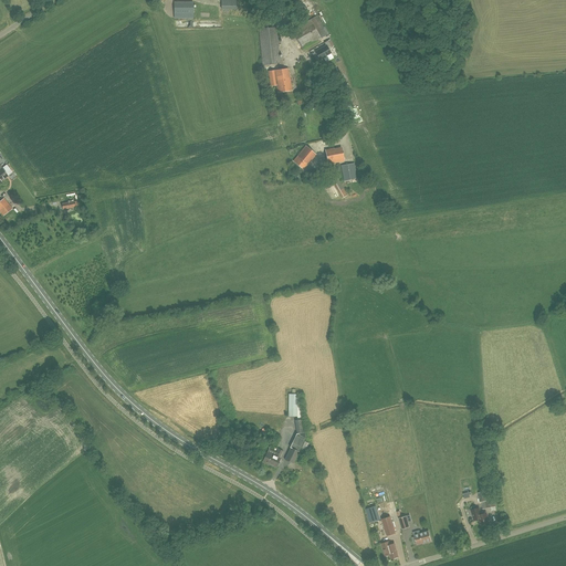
[(236,0),(221,0),(221,10),(236,10),(236,0)]
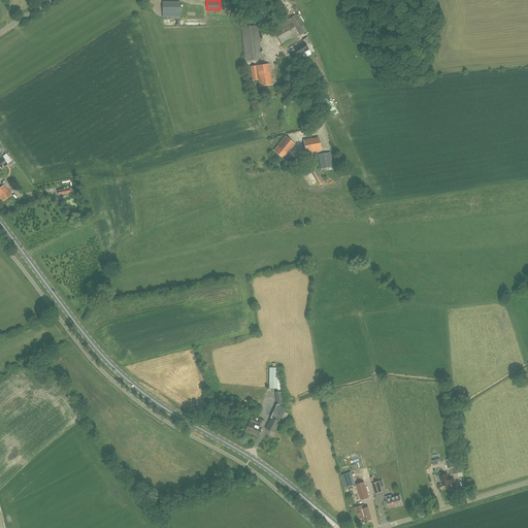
[(163,12),(180,12),(180,2),(163,2),(163,12)]
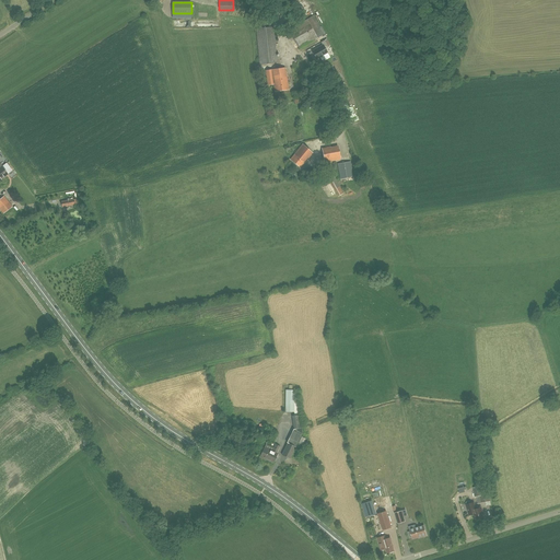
[(314,15),(307,20),(317,37),(325,34),(321,26),(314,15)]
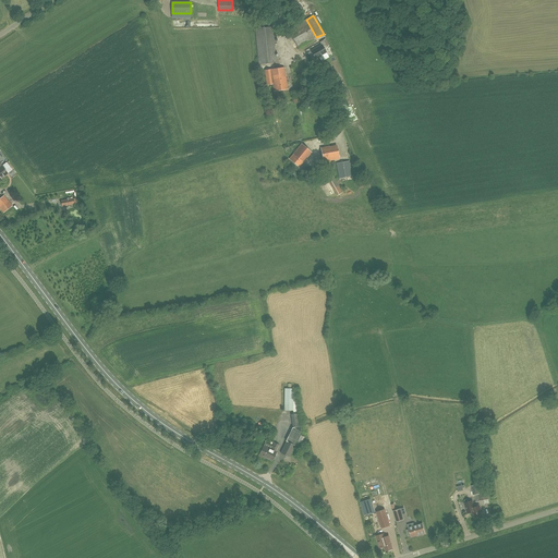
[(305,20),(287,31),(298,48),(316,37),(305,20)]
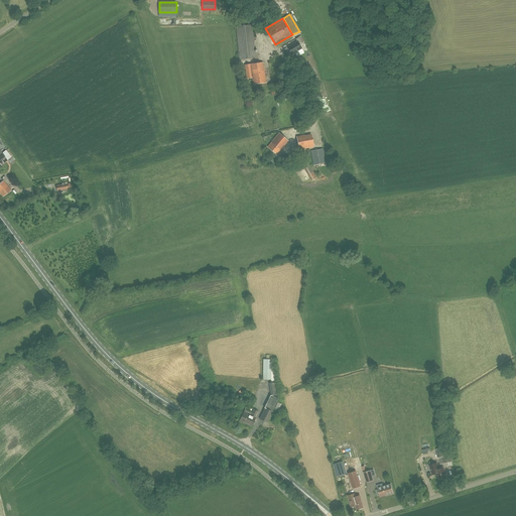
[(255,57),(252,25),(236,26),(239,59),(255,57)]
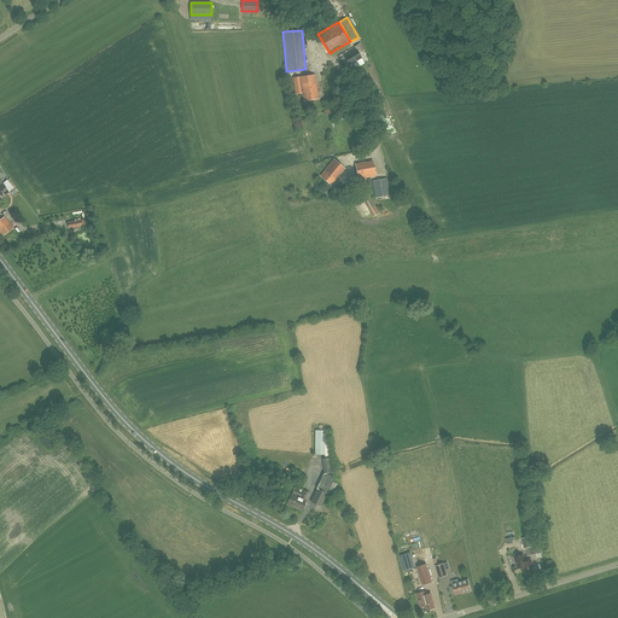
[(354,46),(356,50),(344,56),(344,57),(344,58),(347,62),(347,60),(349,64),(361,58),(359,53),(362,51),(357,44),(354,46)]
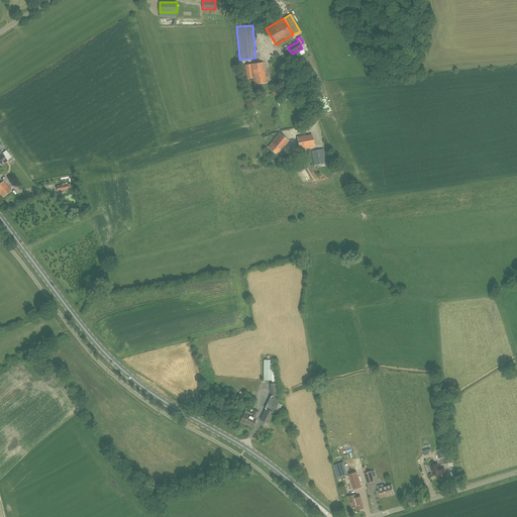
[(267,83),(264,63),(245,65),(247,79),(252,78),(253,85),(267,83)]
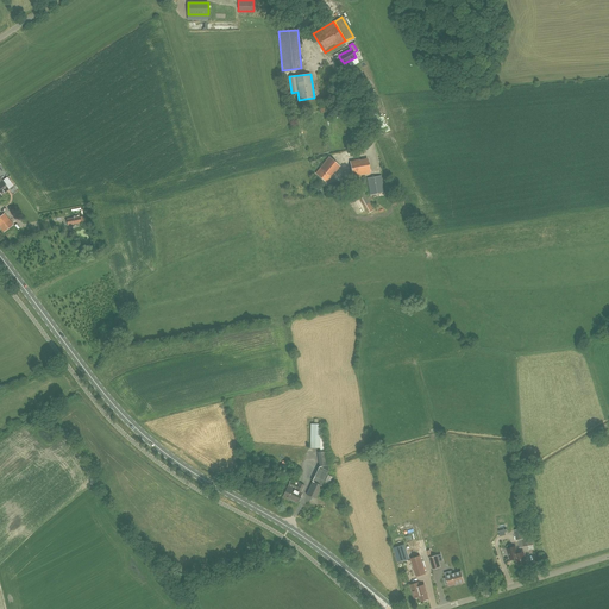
[(351,79),(356,85),(362,80),(357,75),(351,79)]
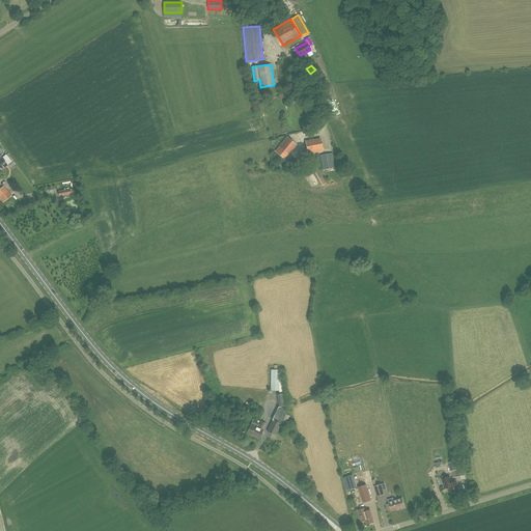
[(276,88),(280,99),(287,96),(283,85),(276,88)]
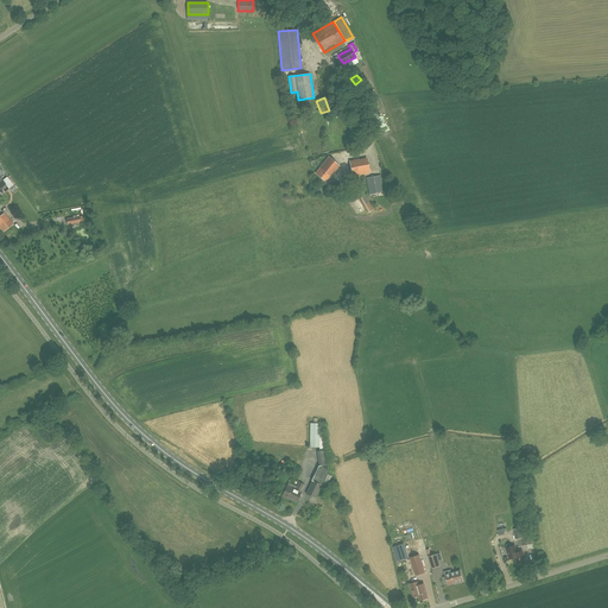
[(330,177),(340,166),(329,157),(320,168),(315,173),(325,182),(330,177)]
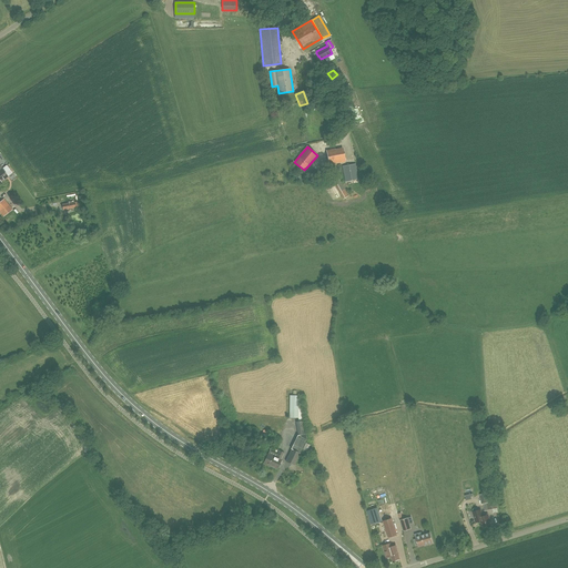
[(343,151),(327,153),(330,165),(345,162),(343,151)]
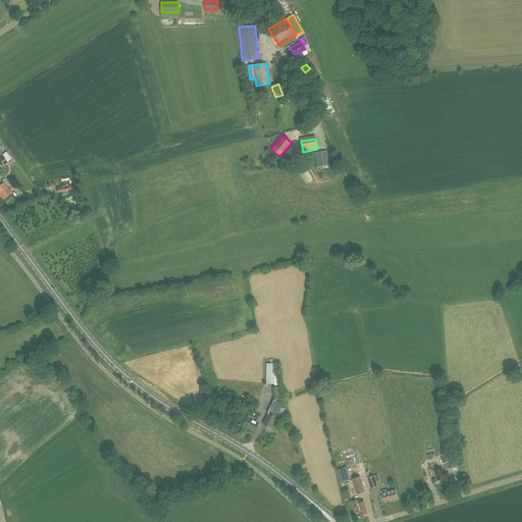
[(326,151),(315,153),(317,167),(329,164),(326,151)]
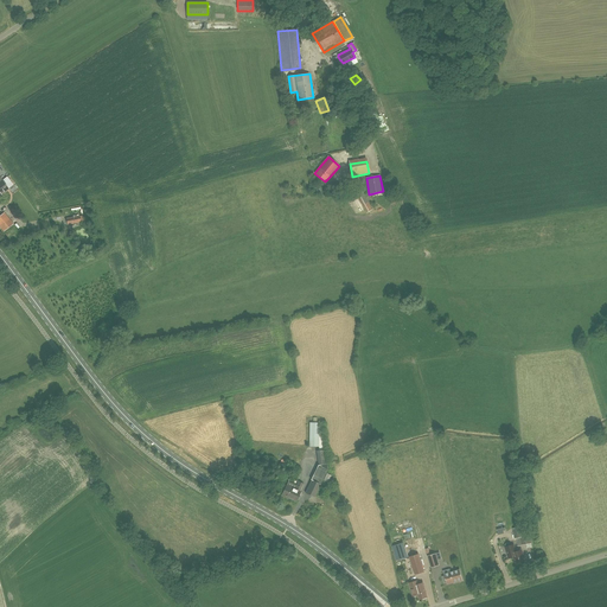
[(372,209),(355,178),(349,181),(366,212),(372,209)]
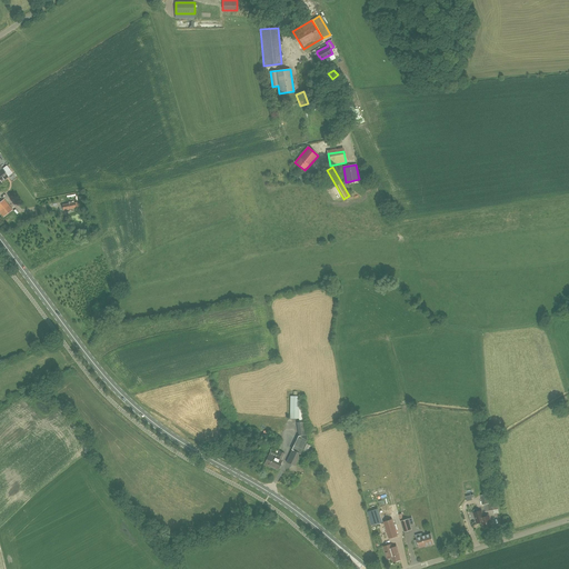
[(12,210),(3,200),(0,202),(0,212),(3,217),(12,210)]
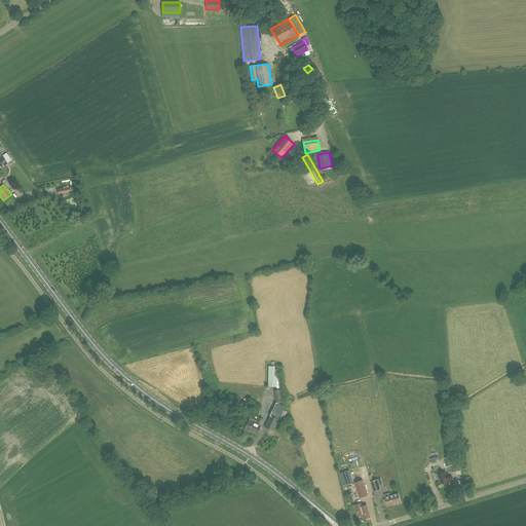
[(267,387),(275,387),(275,367),(267,367),(267,387)]
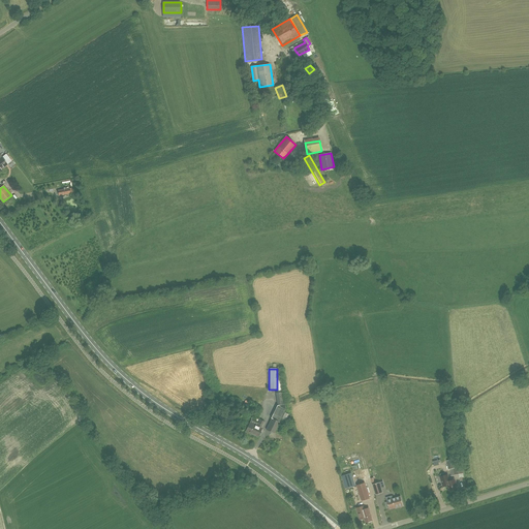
[(283,392),(278,393),(276,393),(278,405),(273,413),(271,418),(272,418),(267,430),(274,433),(279,423),(279,422),(284,410),(285,408),(283,392)]
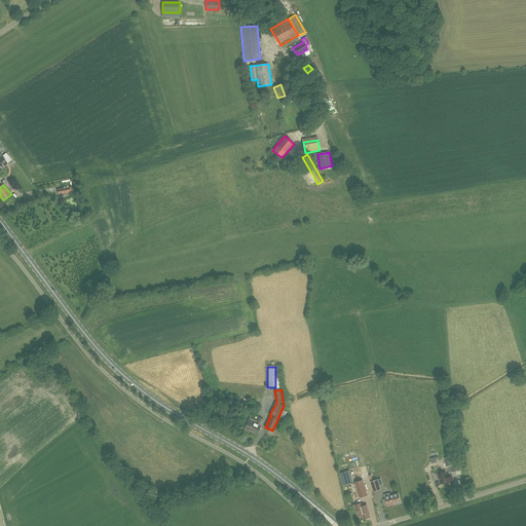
[(250,417),(248,420),(243,429),(250,433),(250,431),(256,435),(260,426),(263,419),(259,417),(257,420),(250,417)]
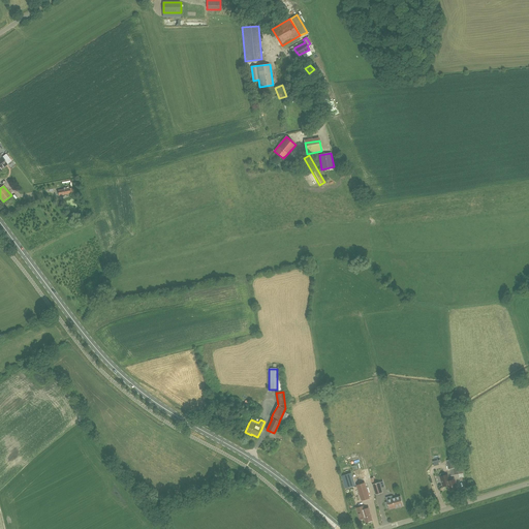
[(448,469),(450,469),(452,475),(463,473),(461,463),(458,464),(457,459),(446,461),(448,469)]
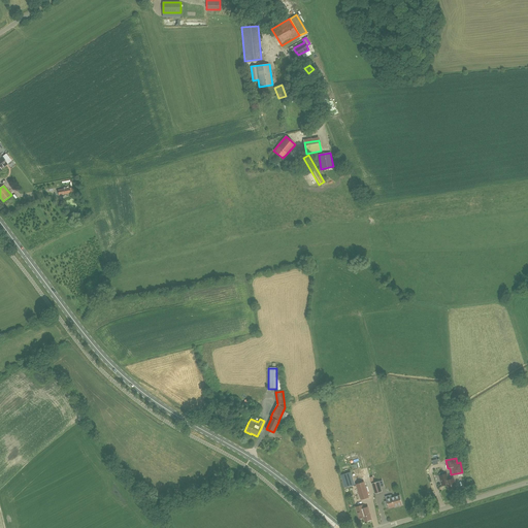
[(351,472),(340,475),(344,488),(355,485),(351,472)]
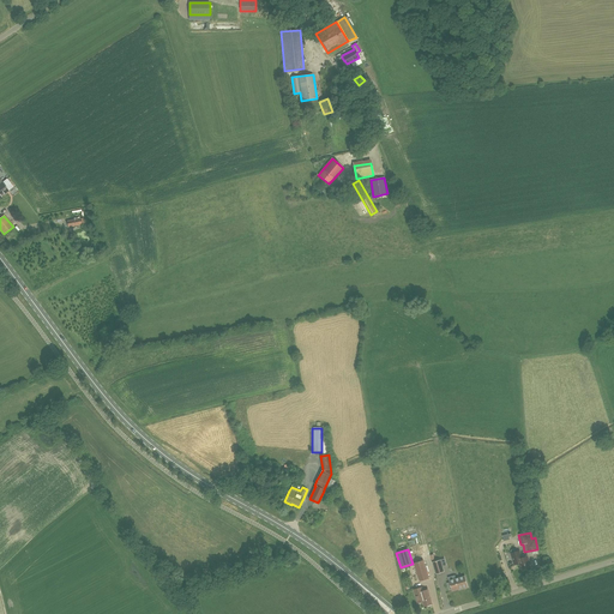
[(515,565),(519,564),(521,566),(522,566),(523,571),(530,569),(527,555),(522,557),(519,551),(517,552),(516,551),(515,549),(511,551),(511,552),(511,553),(515,565)]
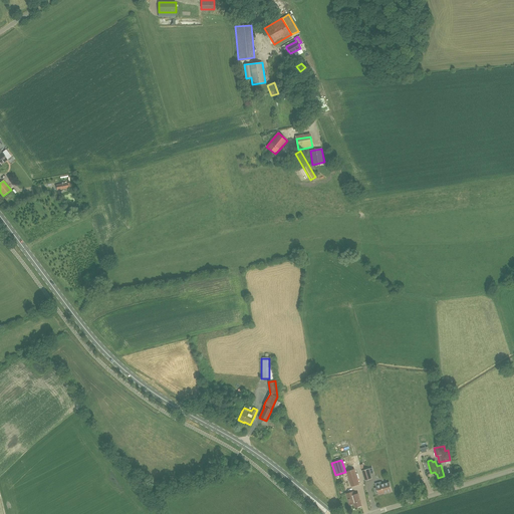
[(362,471),(365,480),(371,478),(368,469),(362,471)]
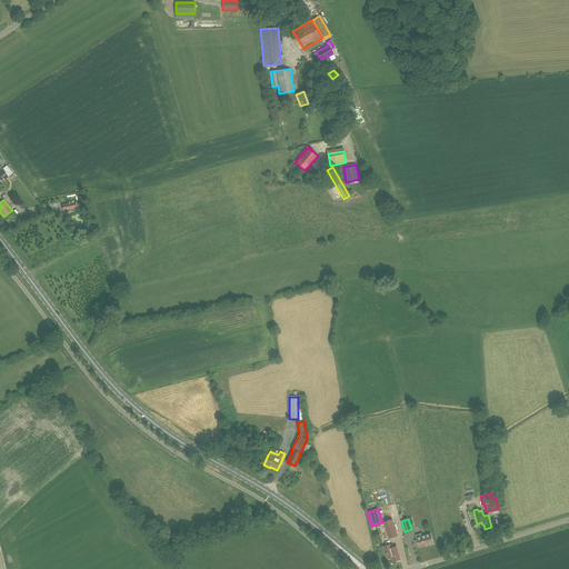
[(392,520),(385,522),(389,538),(397,536),(392,520)]
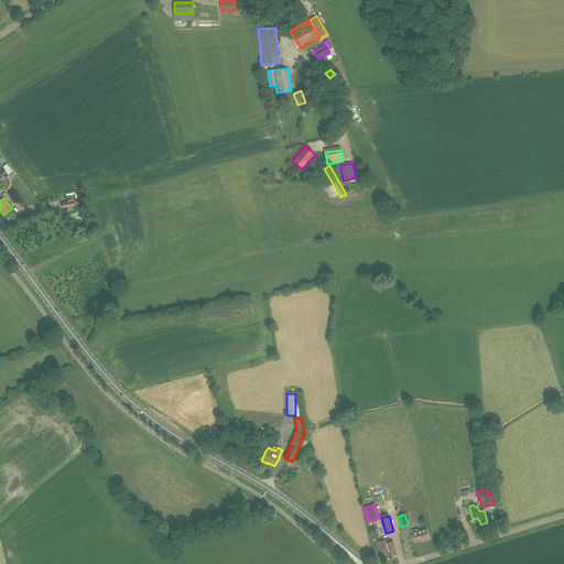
[(411,537),(413,542),(415,541),(415,543),(422,541),(422,542),(430,540),(426,529),(419,531),(418,529),(412,531),(413,535),(411,537)]
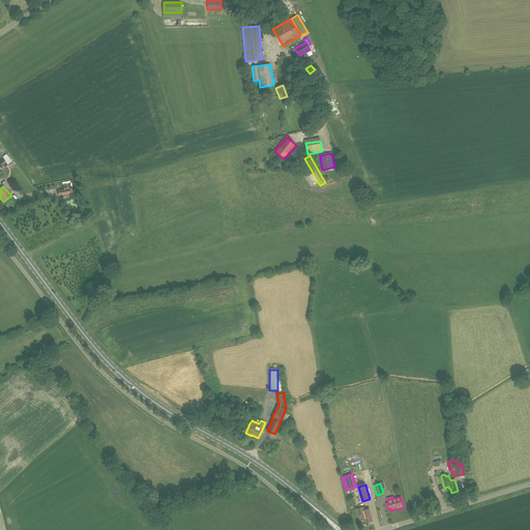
[(364,507),(361,508),(357,509),(358,514),(360,521),(364,519),(366,524),(369,523),(370,524),(373,523),(372,522),(373,522),(370,509),(365,510),(364,507)]
